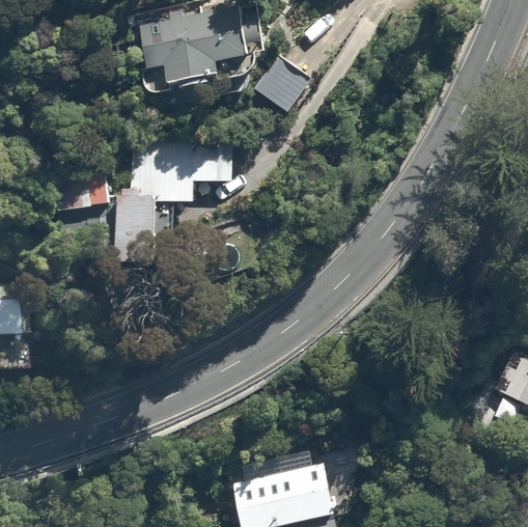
[(256,3),(183,14),(182,7),(167,9),(168,18),(138,23),(145,68),(142,68),(144,79),(144,80),(144,81),(144,82),(144,83),(144,84),(144,85),(145,85),(145,86),(146,87),(146,88),(147,88),(147,89),(148,89),(148,90),(149,90),(150,90),(151,91),(153,91),(154,91),(155,92),(156,92),(157,92),(158,91),(159,91),(170,90),(170,85),(179,83),(181,89),(219,83),(220,94),(232,93),(233,93),(234,93),(235,93),(237,93),(238,92),(239,92),(240,92),(241,91),(242,91),(243,90),(244,89),(244,88),(245,88),(245,87),(246,86),(246,85),(247,84),(247,83),(247,82),(247,81),(248,80),(248,79),(247,78),(247,77),(247,76),(247,75),(246,74),(246,73),(246,72),(247,72),(248,72),(249,71),(250,70),(251,68),(252,67),(253,66),(253,65),(254,65),(254,64),(254,63),(255,63),(255,62),(255,61),(255,60),(255,59),(256,58),(256,57),(255,56),(255,55),(255,54),(255,53),(255,52),(264,51),(256,3)]
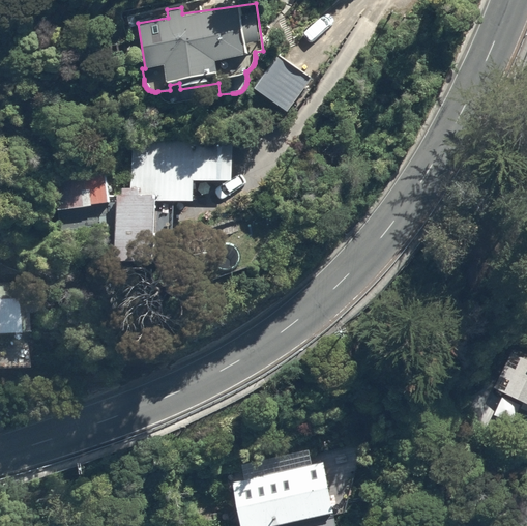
[(231,139),(129,139),(129,186),(122,186),(122,195),(107,195),(104,171),(54,175),(57,208),(90,205),(91,204),(92,204),(92,203),(93,203),(94,202),(95,202),(96,202),(97,202),(98,202),(99,202),(100,203),(101,203),(103,204),(104,204),(104,205),(116,205),(115,263),(169,263),(169,206),(157,206),(157,200),(193,200),(193,181),(201,181),(201,184),(209,184),(209,180),(231,180),(231,139)]
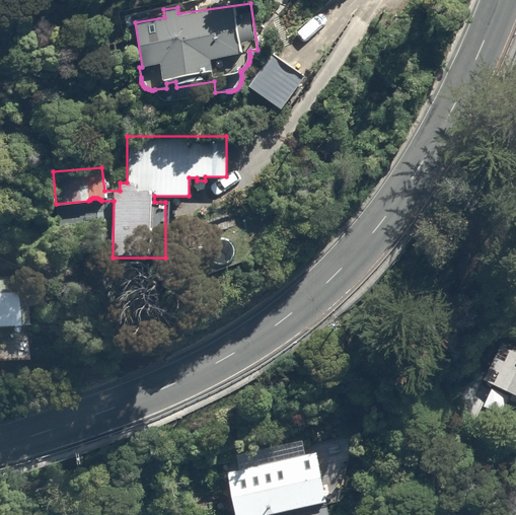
[(15,273),(0,270),(0,362),(23,363),(20,327),(24,326),(21,293),(17,293),(15,273)]
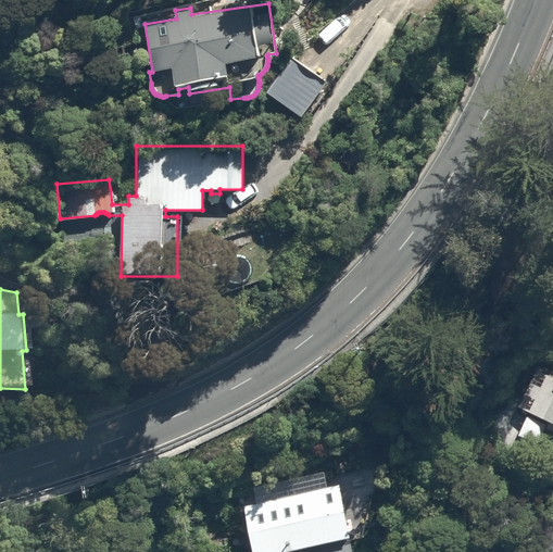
[(552,378),(545,375),(540,387),(529,381),(524,393),(535,399),(528,412),(552,424),(552,378)]
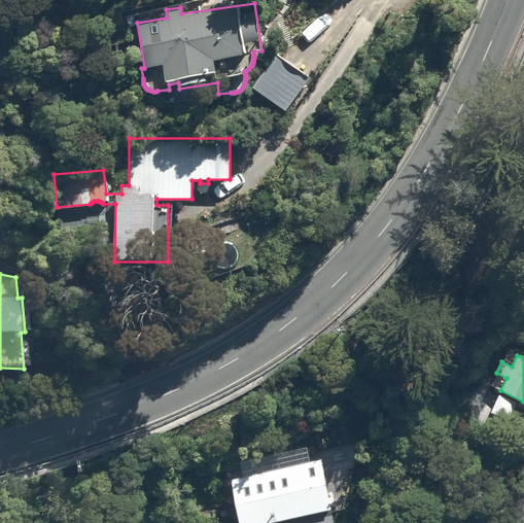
[(243,475),(230,478),(238,522),(286,522),(334,514),(322,457),(307,460),(304,445),(240,459),(243,475)]
